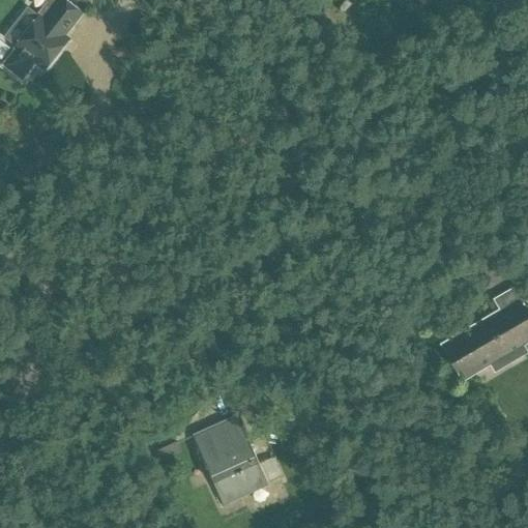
[(41,16),(13,47),(41,71),(69,40),(65,37),(84,17),(64,0),(60,0),(45,19),(41,16)]
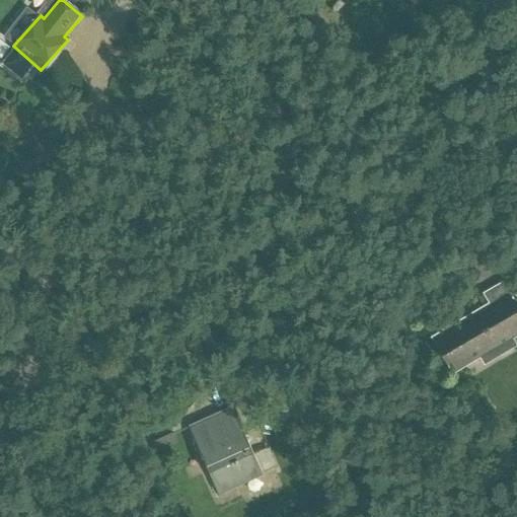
[(131,0),(147,12),(156,0),(131,0)]
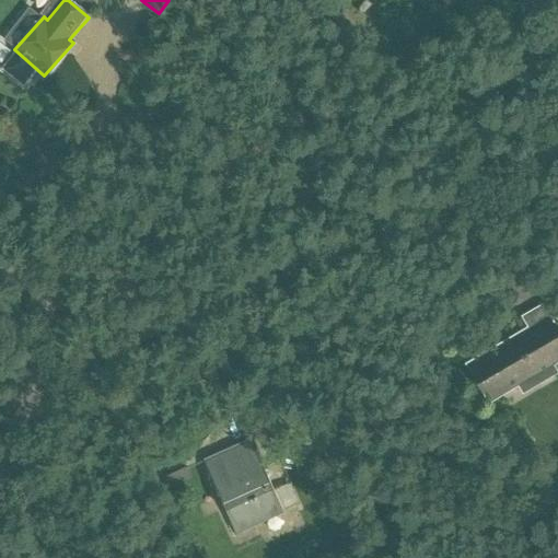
[(530,328),(472,362),(489,399),(518,383),(522,392),(556,371),(551,362),(557,358),(557,324),(545,301),(522,315),(530,328)]
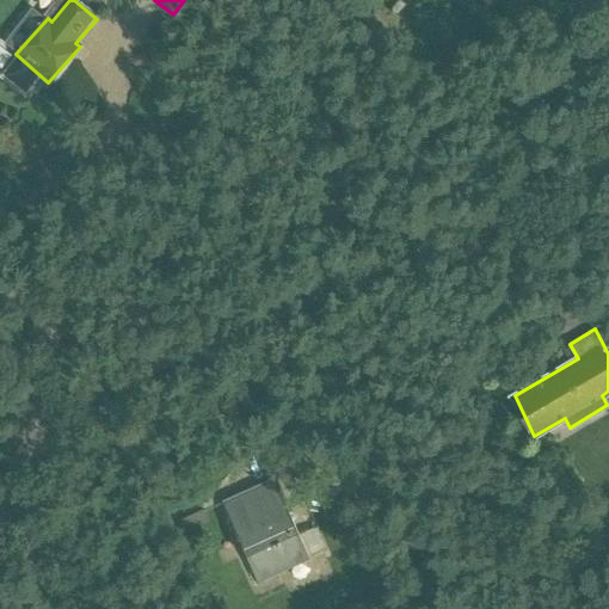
[(272,477),(222,499),(258,582),(308,559),(307,557),(297,534),(272,477)]
